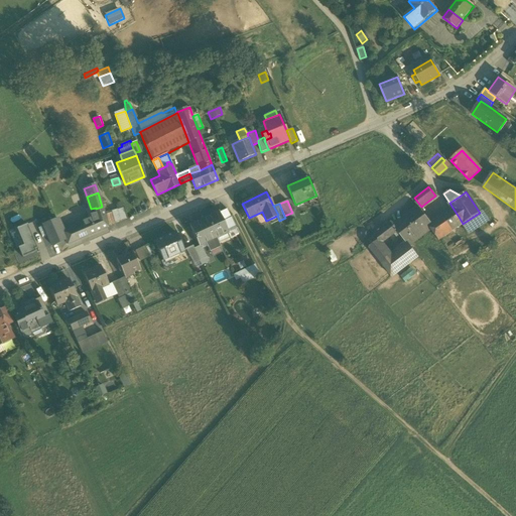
[(108,227),(102,207),(96,209),(96,208),(91,209),(92,214),(91,215),(92,218),(83,222),(88,236),(108,227)]
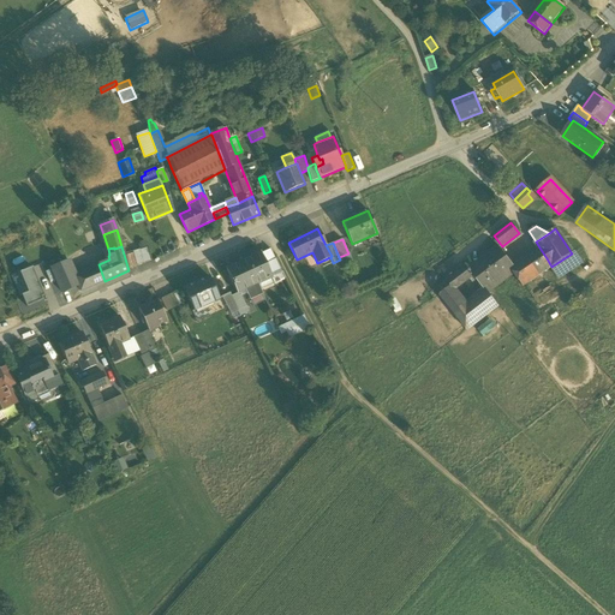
[(499,246),(483,258),(502,282),(514,273),(513,270),(515,268),(513,266),(499,246)]
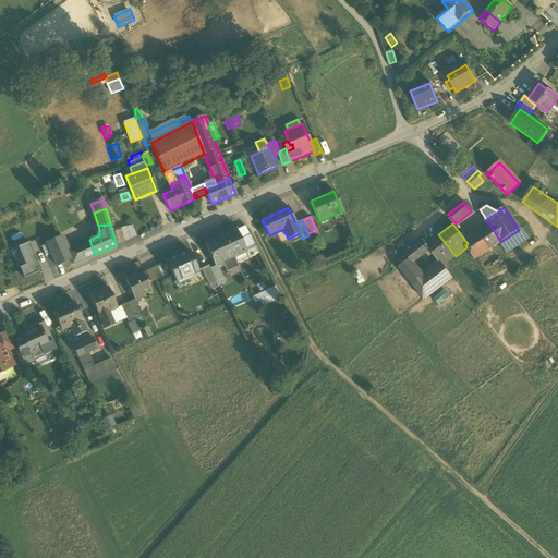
[(489,225),(477,232),(484,242),(496,234),(489,225)]
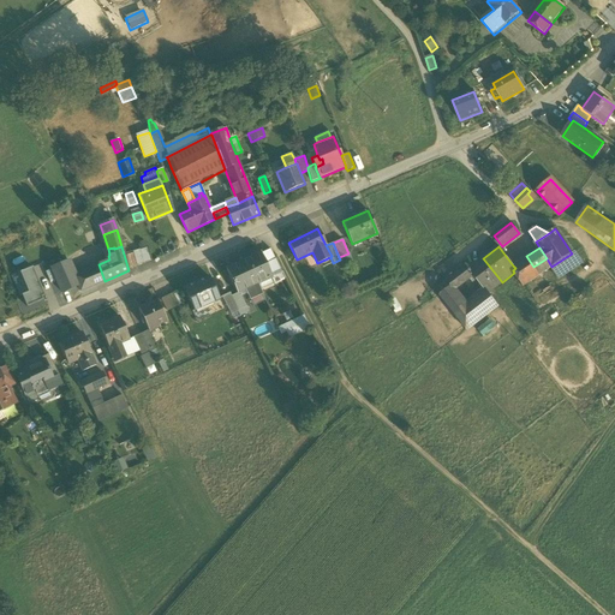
[(147,249),(139,250),(143,263),(150,261),(147,249)]
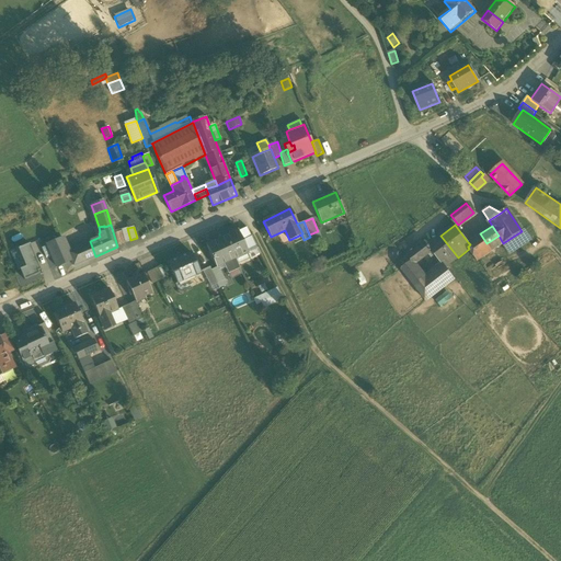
[(242,240),(250,236),(247,227),(238,231),(242,240)]
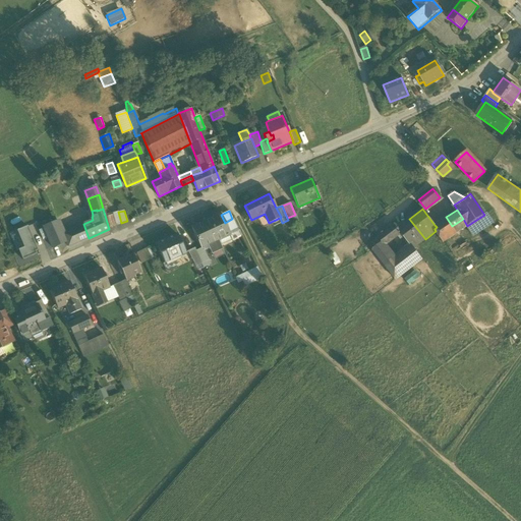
[(122,223),(121,223),(118,212),(112,213),(113,215),(116,225),(122,223)]
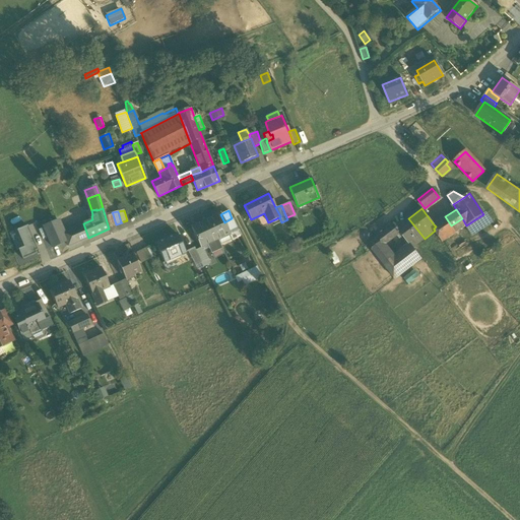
[(110,225),(116,224),(113,214),(107,215),(110,225)]
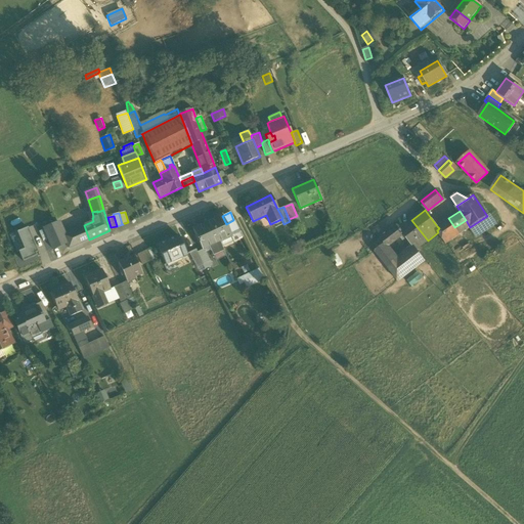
[(222,216),(210,221),(219,241),(231,234),(226,224),(222,216)]
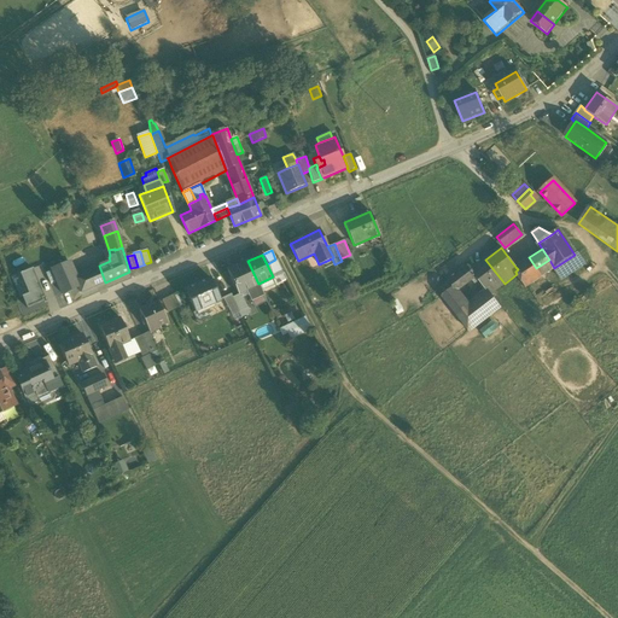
[(582,266),(575,255),(554,268),(563,279),(582,266)]
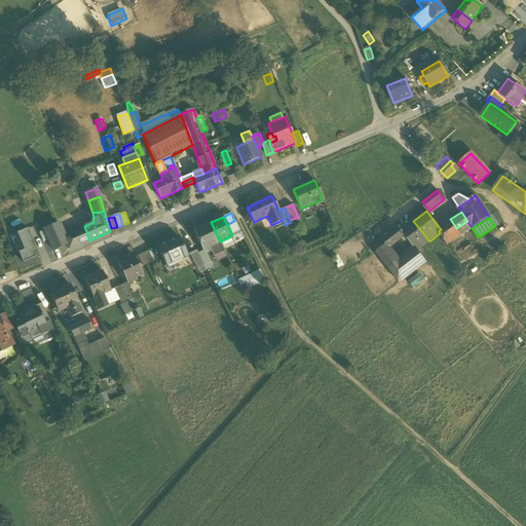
[(447,245),(460,235),(456,228),(450,219),(439,227),(441,229),(439,231),(440,233),(447,245)]
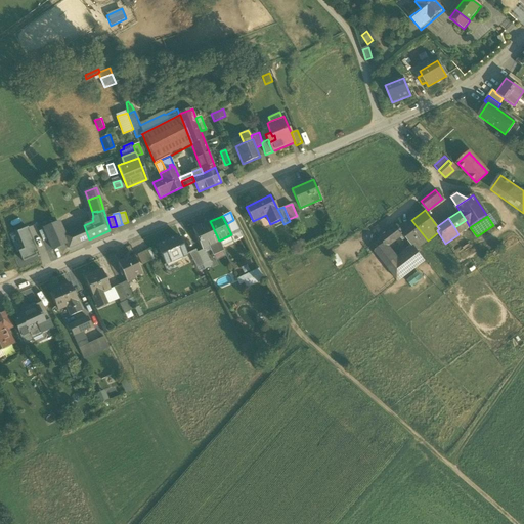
[(231,234),(231,235),(239,231),(234,220),(233,220),(226,224),(231,234)]
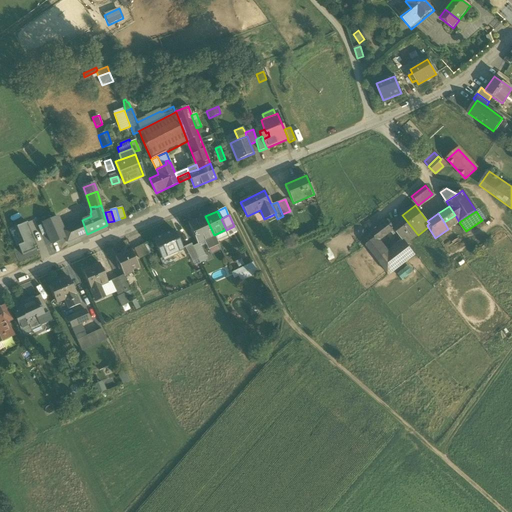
[(406,244),(418,235),(402,215),(390,224),(394,229),(404,242),(405,244),(406,244)]
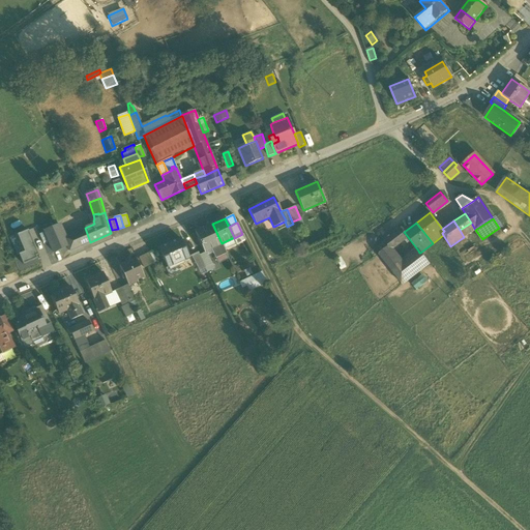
[(464,237),(475,230),(471,223),(460,230),(464,237)]
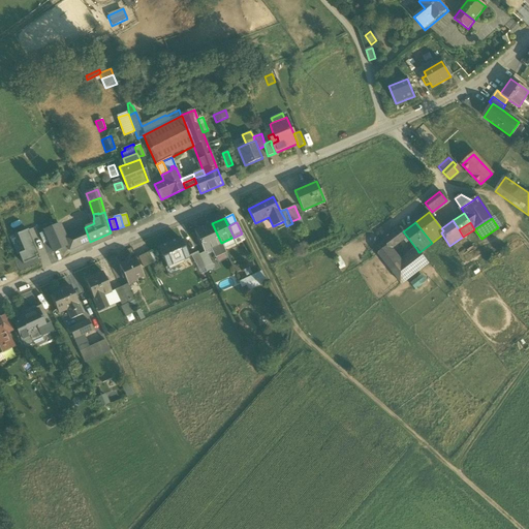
[(221,244),(221,243),(212,223),(194,231),(204,252),(211,249),(221,244)]
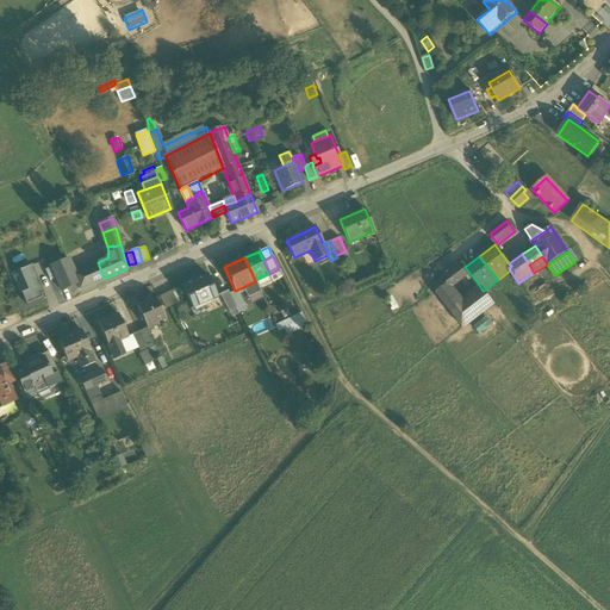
[(61,291),(78,284),(74,273),(68,259),(51,266),(61,291)]
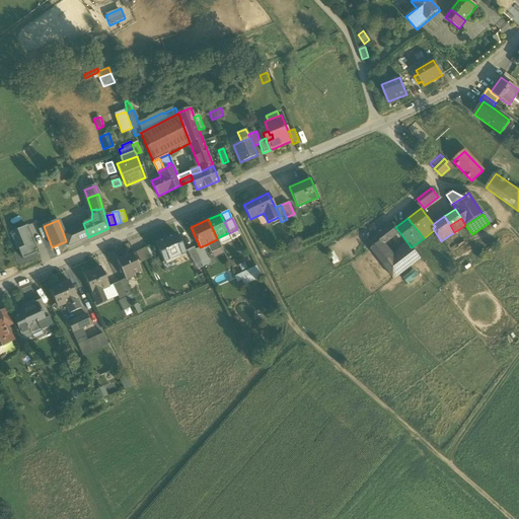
[(83,223),(75,226),(81,240),(88,237),(83,223)]
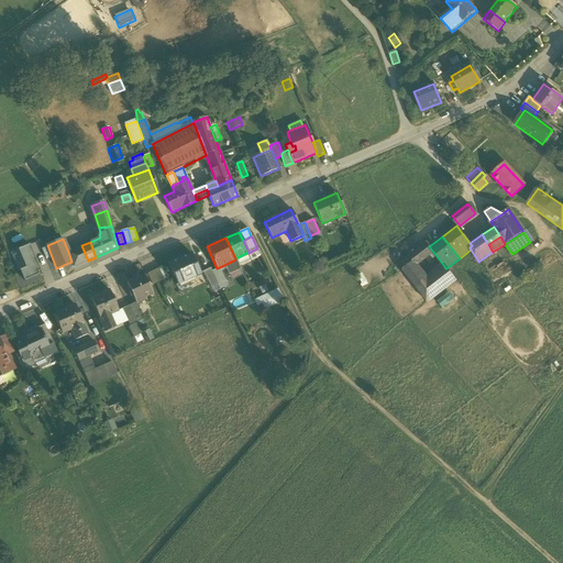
[(427,243),(418,250),(424,258),(433,252),(429,246),(427,243)]
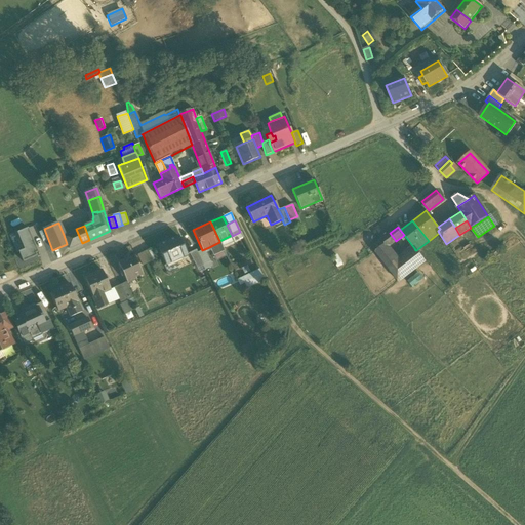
[(18,252),(23,263),(37,256),(36,254),(38,253),(28,229),(17,233),(25,250),(18,252)]
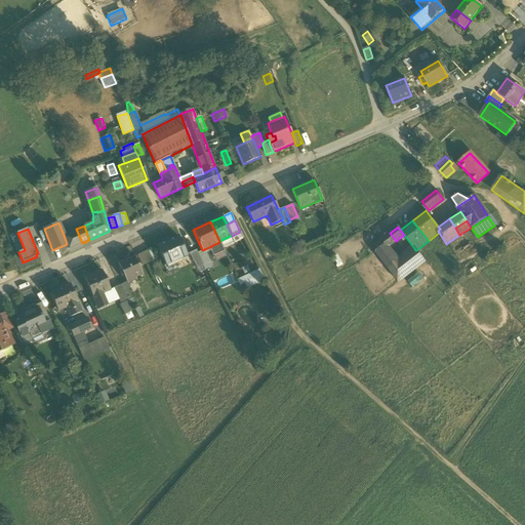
[(76,229),(64,235),(67,244),(69,248),(82,243),(76,229)]
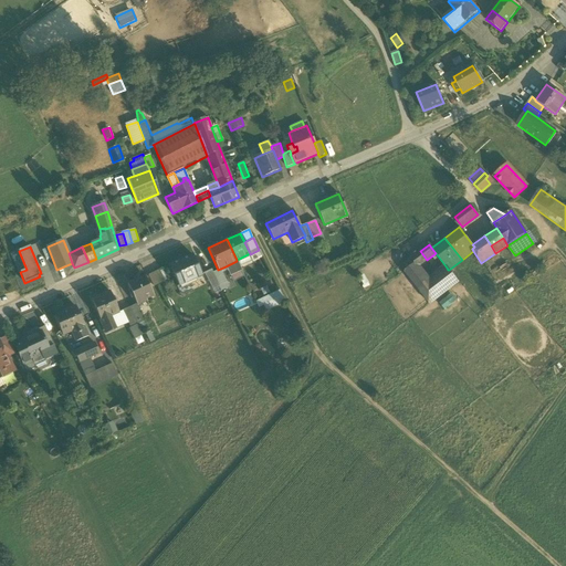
[(262,255),(259,250),(250,254),(253,261),(262,255)]
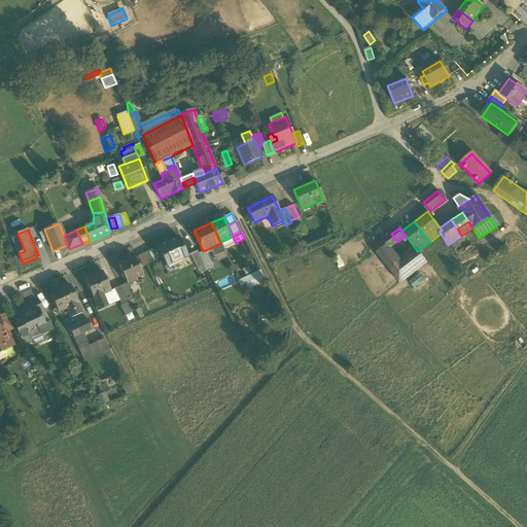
[(25,251),(18,234),(10,237),(18,254),(19,253),(25,251)]
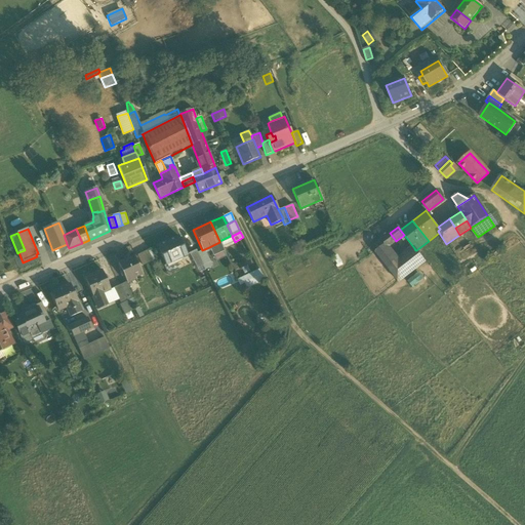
[(390,233),(381,239),(386,244),(388,247),(396,241),(390,233)]
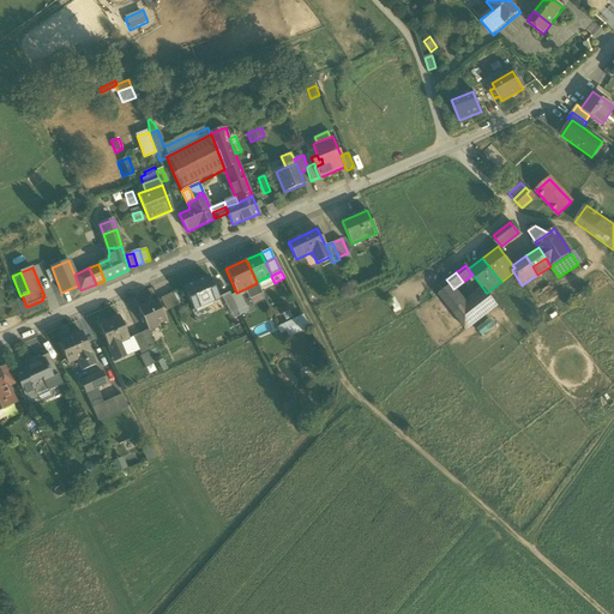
[(196,309),(197,312),(206,308),(204,305),(218,299),(209,276),(184,288),(194,309),(196,309)]
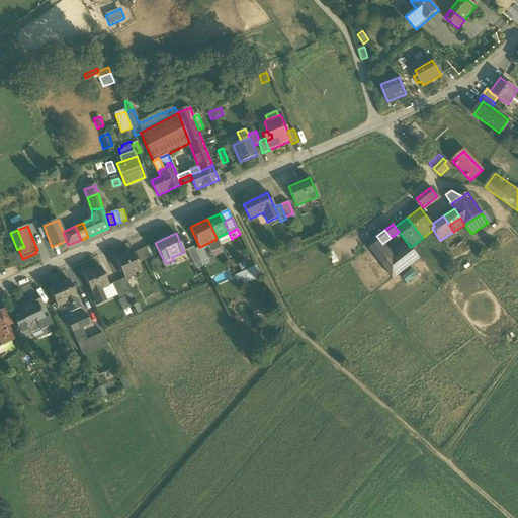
[(220,244),(232,239),(229,233),(217,239),(220,244)]
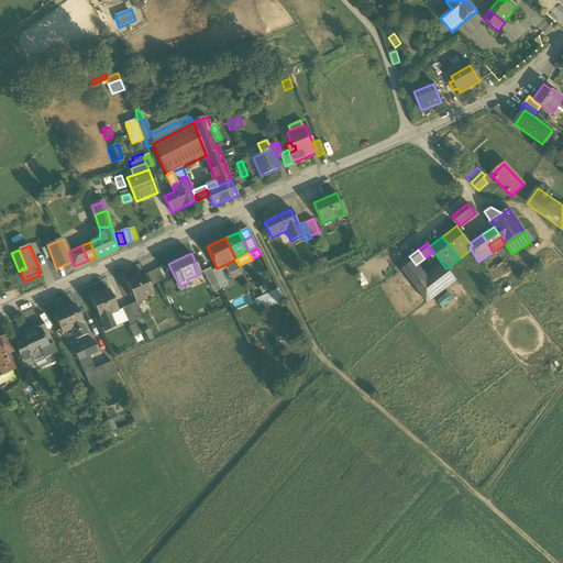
[(235,260),(224,265),(229,274),(240,268),(239,265),(235,260)]
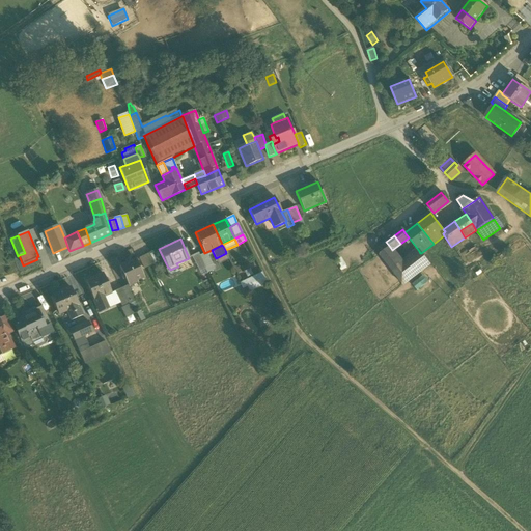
[(380,255),(392,272),(403,264),(402,263),(392,250),(390,247),(380,255)]
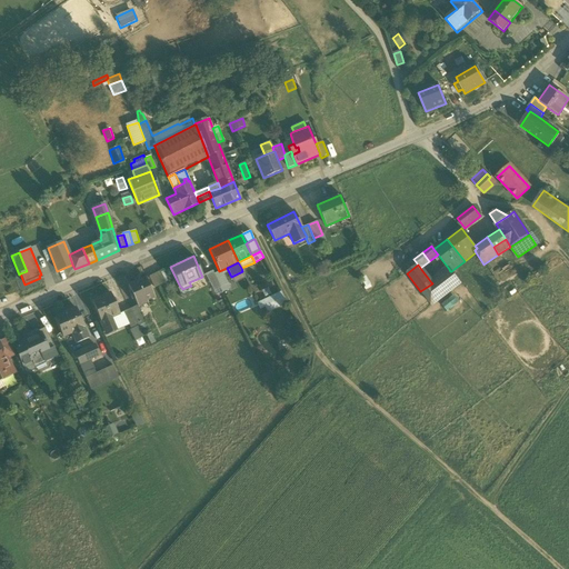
[(449,269),(431,282),(432,283),(420,291),(431,305),(460,283),(451,271),(450,271),(449,269)]
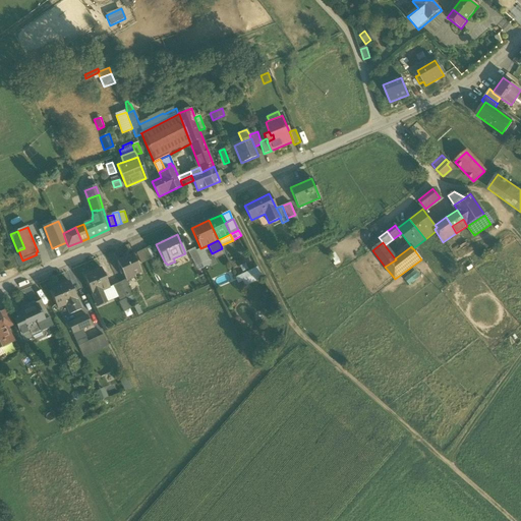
[(146,248),(141,250),(147,261),(151,258),(146,248)]
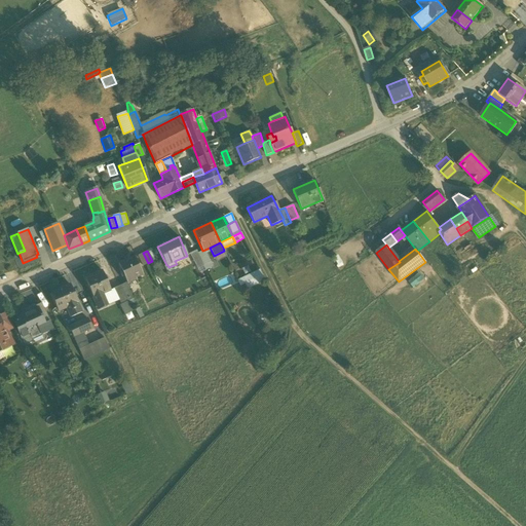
[(197,268),(203,265),(199,256),(196,251),(190,254),(197,268)]
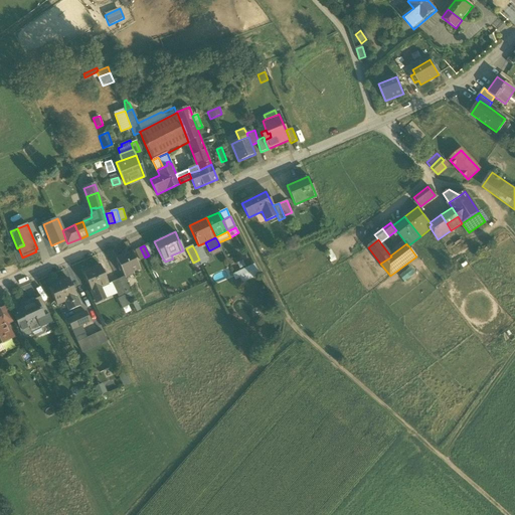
[(222,251),(219,245),(209,250),(212,256),(222,251)]
